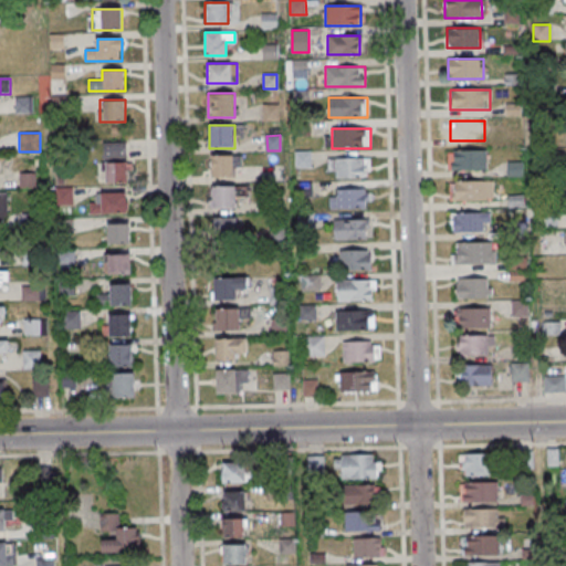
[(104,144),(104,159),(126,159),(126,144),(104,144)]
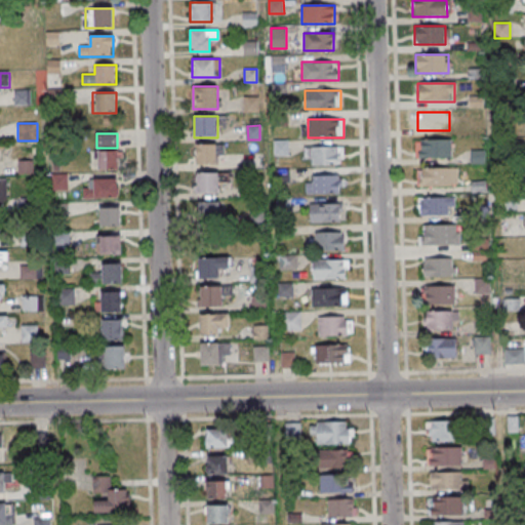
[(452,159),(452,140),(416,140),(416,159),(452,159)]
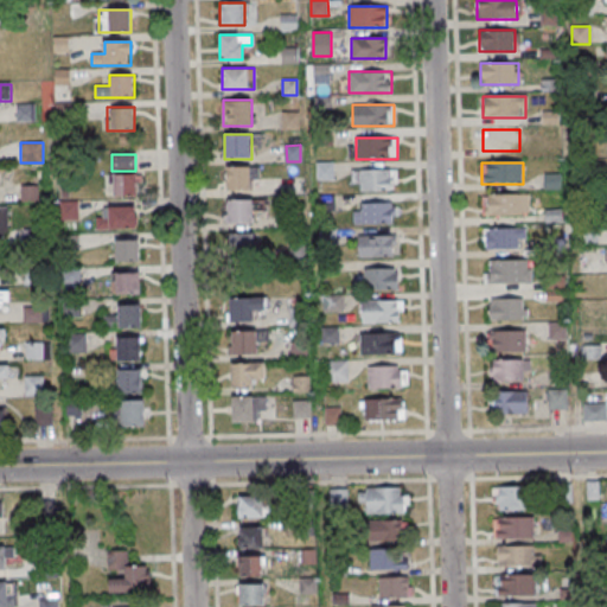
[(250,167),(225,167),(225,192),(250,192),(250,167)]
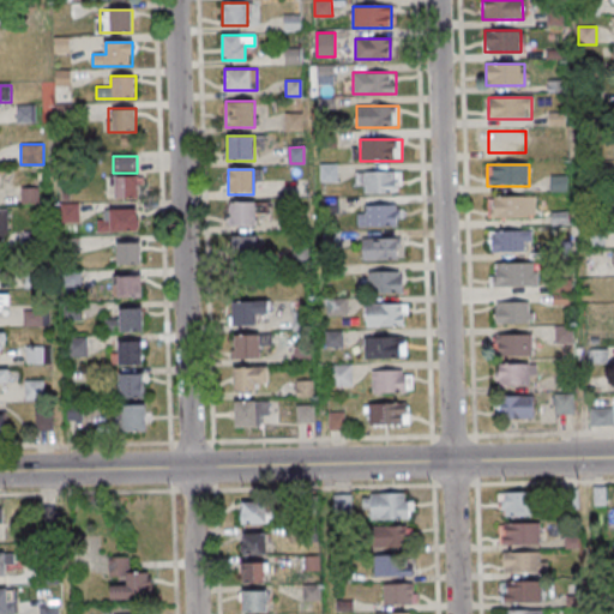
[(402,194),(402,173),(356,173),(356,194),(402,194)]
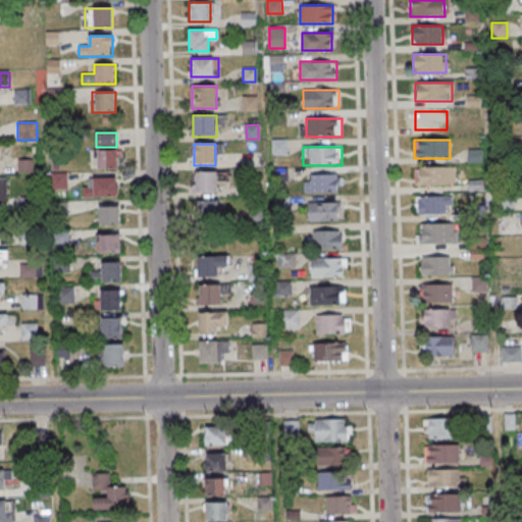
[(117,150),(96,150),(96,168),(117,168),(117,150)]
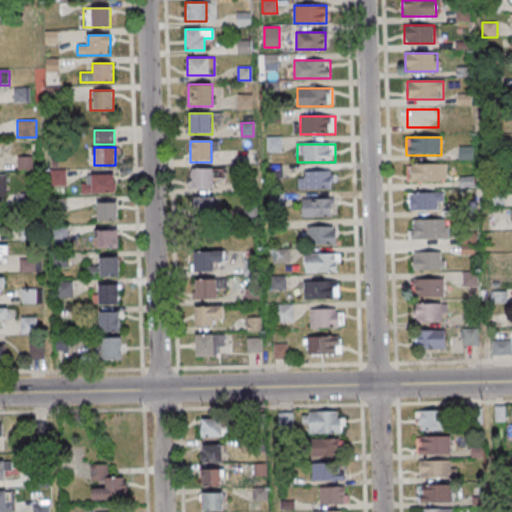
[(472,148),(460,148),(460,159),(472,159),(472,148)]
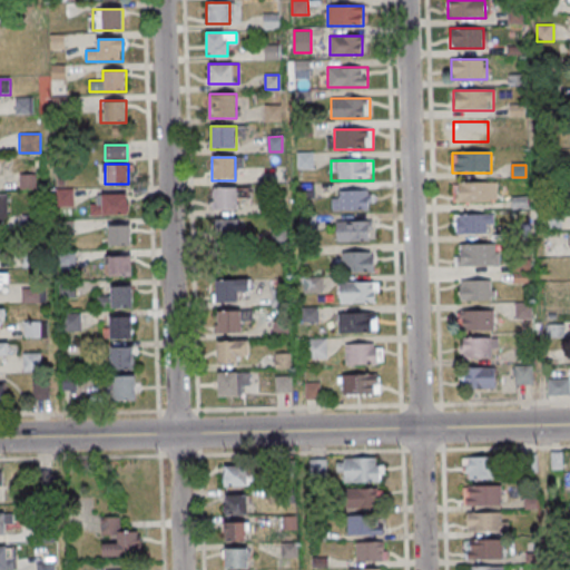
[(498,183),(453,183),(453,204),(498,204),(498,183)]
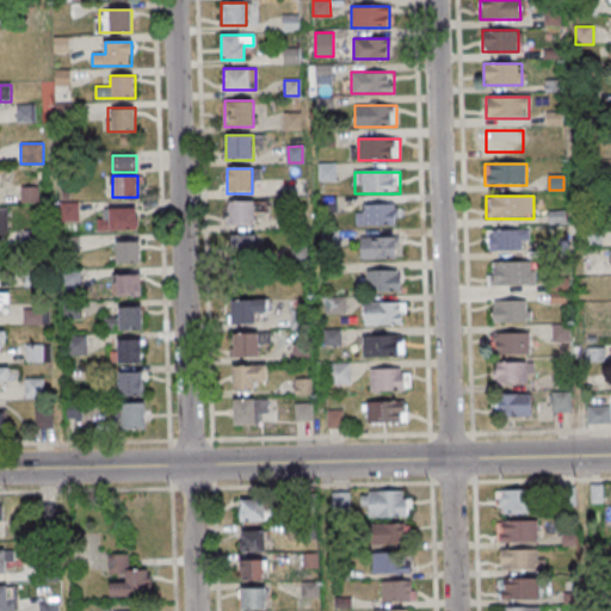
[(255,226),(255,202),(227,202),(227,226),(255,226)]
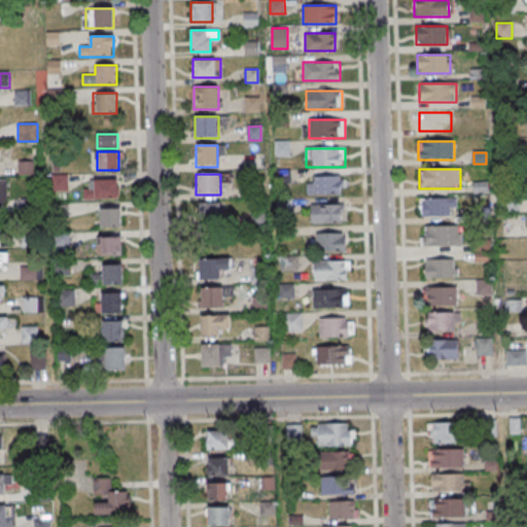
[(342,195),(342,176),(307,176),(307,195),(342,195)]
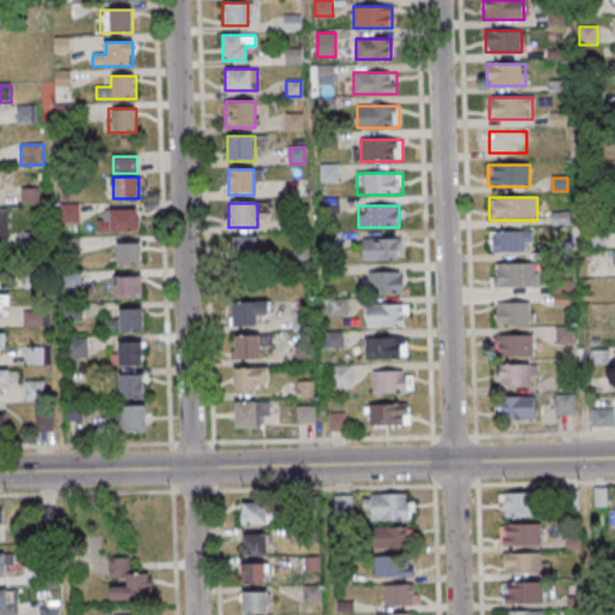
[(99,220),(99,232),(139,232),(139,209),(108,209),(108,220),(99,220)]
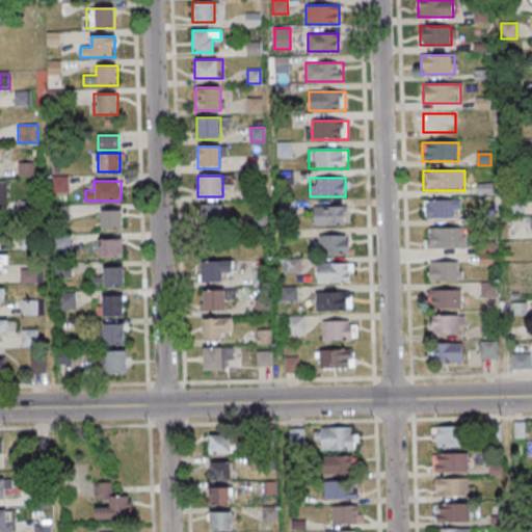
[(459,201),(425,201),(425,220),(459,220),(459,201)]
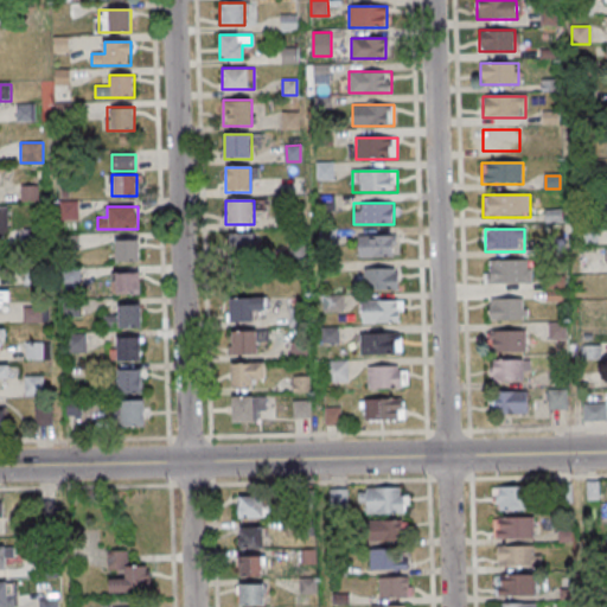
[(599,231),(583,230),(582,241),(598,242),(599,231)]
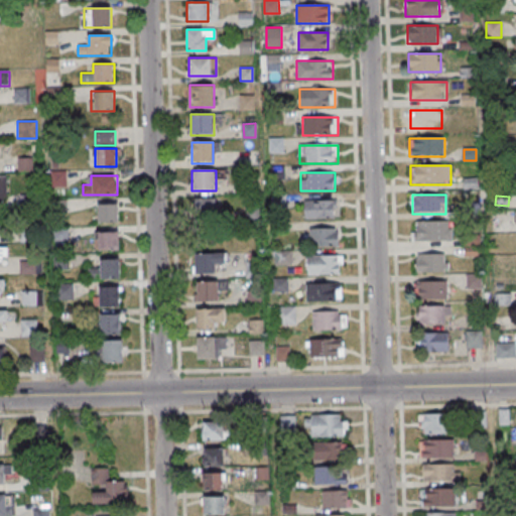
[(196,199),(196,224),(218,224),(218,199),(196,199)]
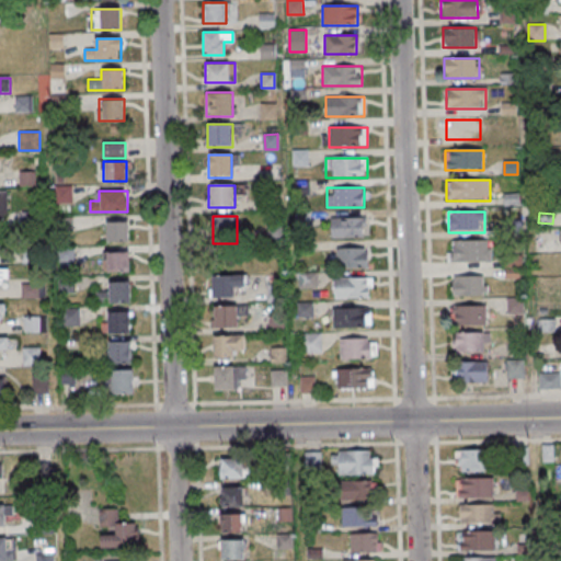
[(331,217),(331,237),(365,237),(365,217),(331,217)]
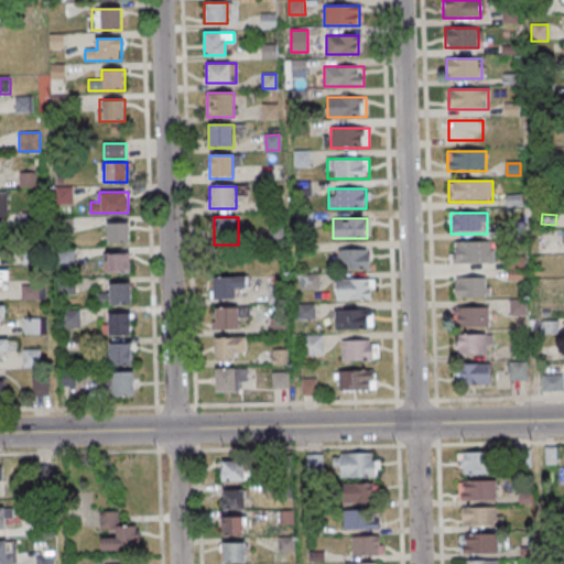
[(130,242),(130,223),(106,223),(106,242),(130,242)]
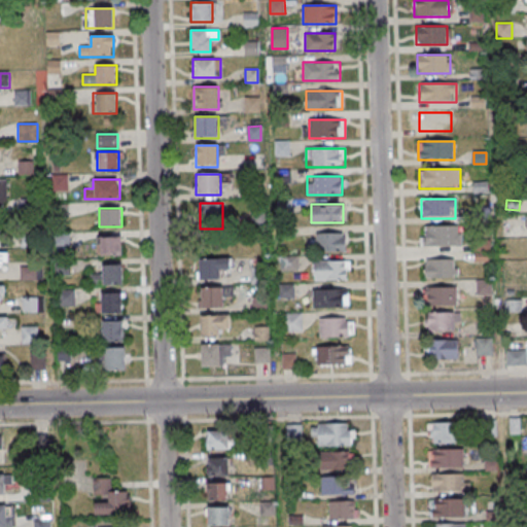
[(423,225),(423,246),(461,246),(461,225),(423,225)]
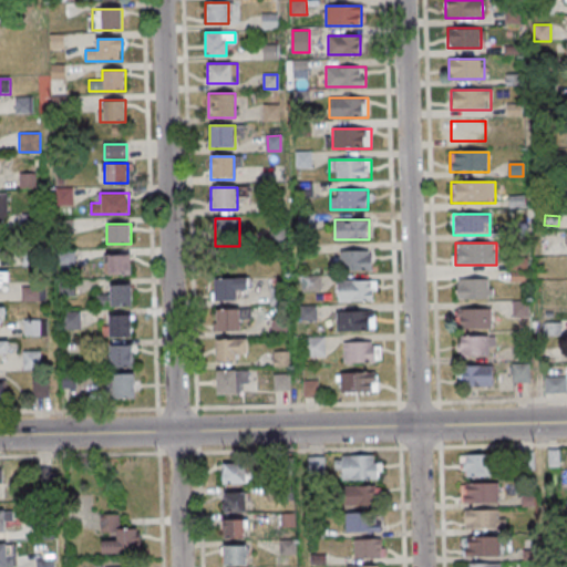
[(340,251),(340,270),(372,270),(372,251),(340,251)]
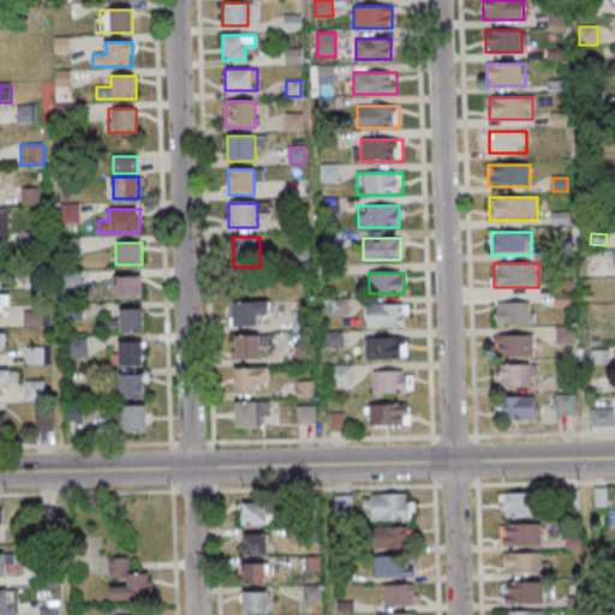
[(142,276),(113,276),(113,297),(142,297),(142,276)]
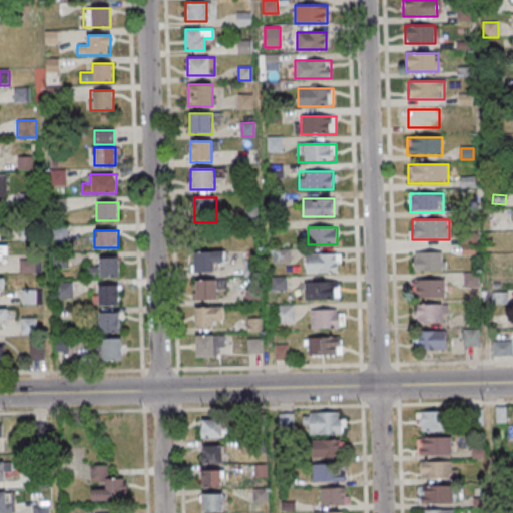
[(477,255),(477,237),(463,237),(463,255),(477,255)]
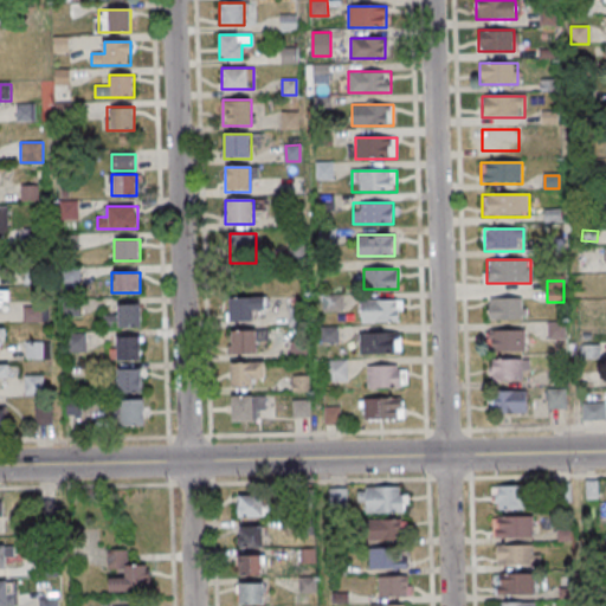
[(266,297),(229,297),(229,321),(253,321),(253,309),(266,309),(266,297)]
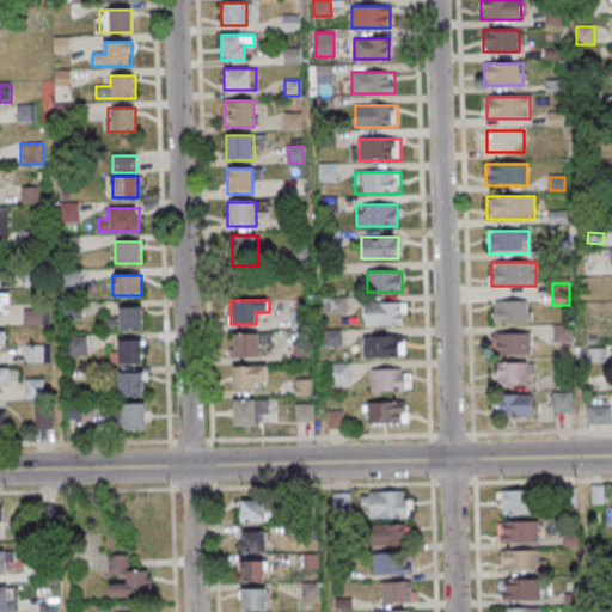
[(493,322),(532,322),(532,301),(493,301),(493,322)]
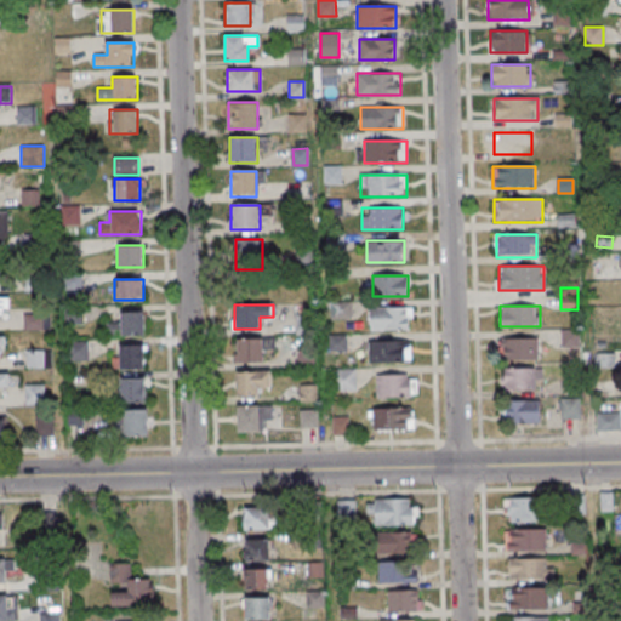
[(370,329),(412,329),(412,307),(370,307),(370,329)]
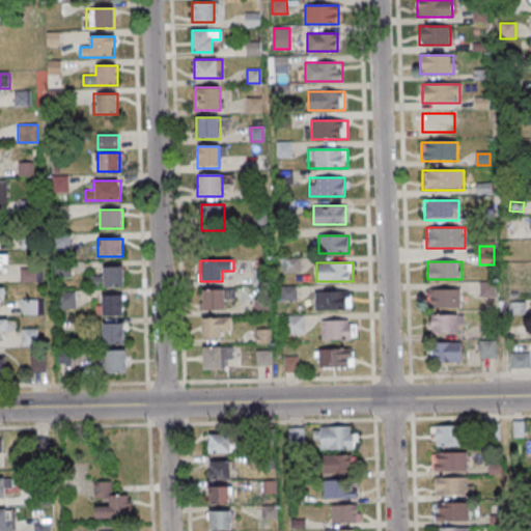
[(123,287),(123,268),(103,268),(103,277),(91,277),(91,287),(123,287)]
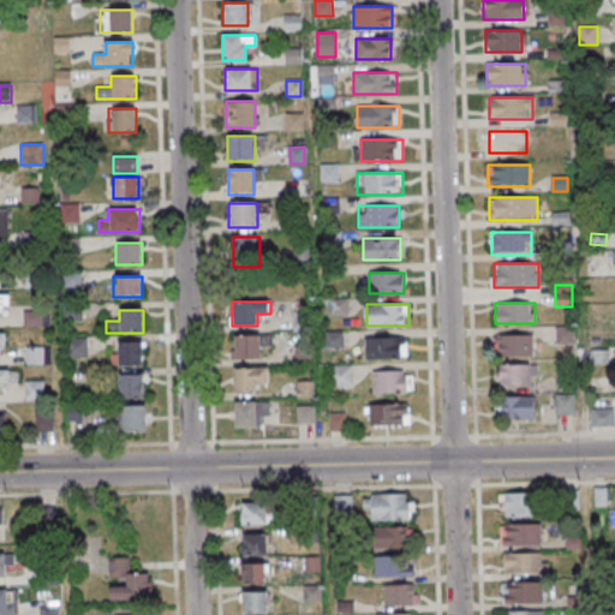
[(24,326),(48,326),(48,312),(24,312),(24,326)]
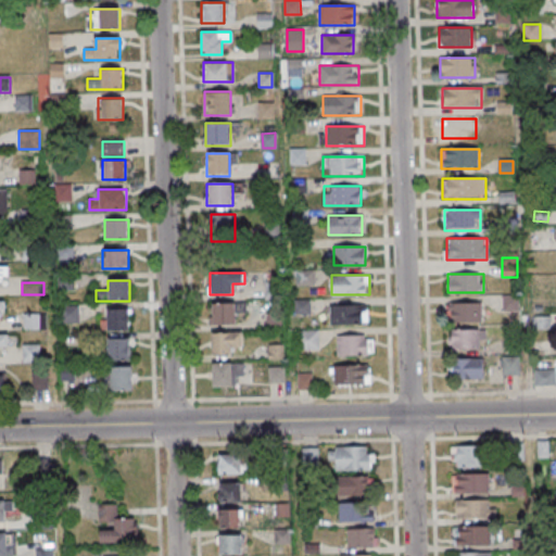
[(236,303),(210,303),(210,324),(236,324),(236,303)]
